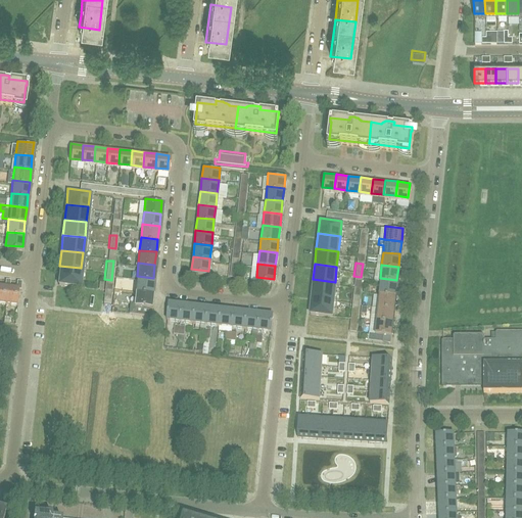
[(80,283),(81,268),(59,266),(57,281),(80,283)]
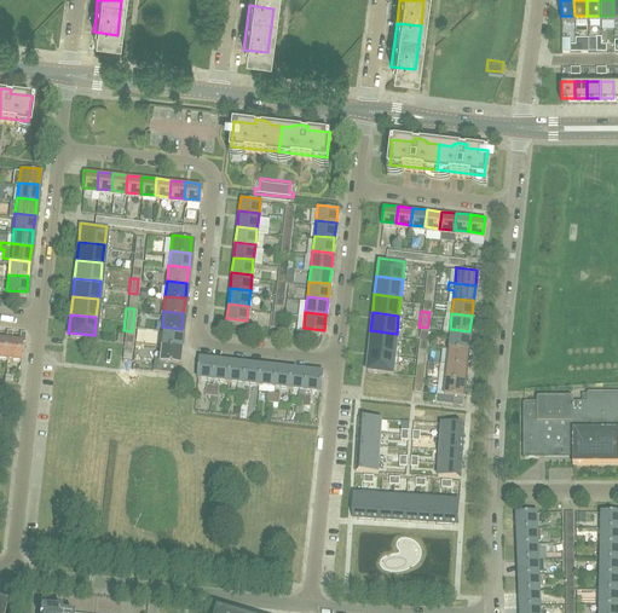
[(0,353),(5,356),(7,336),(10,336),(11,327),(5,327),(4,335),(0,334),(0,353)]
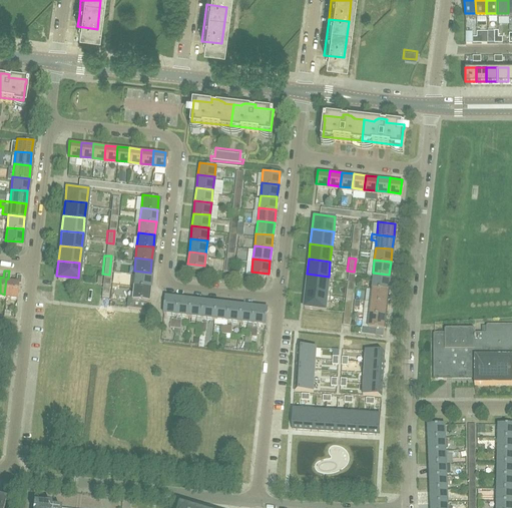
[(149,285),(150,273),(134,271),(132,284),(149,285)]
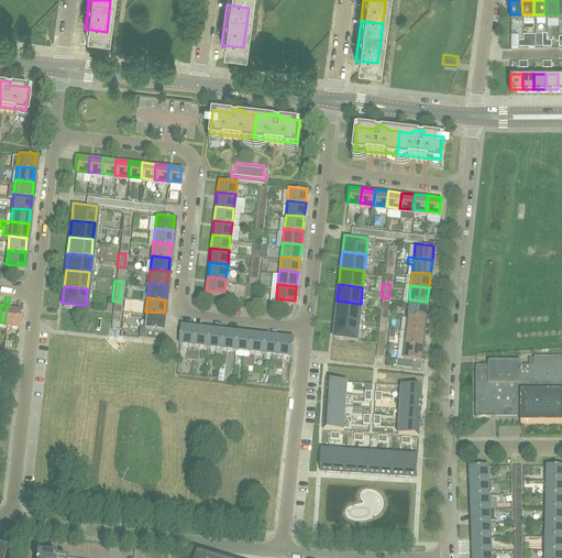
[(4,324),(17,325),(19,307),(21,307),(22,298),(17,298),(15,307),(9,306),(7,306),(4,324)]
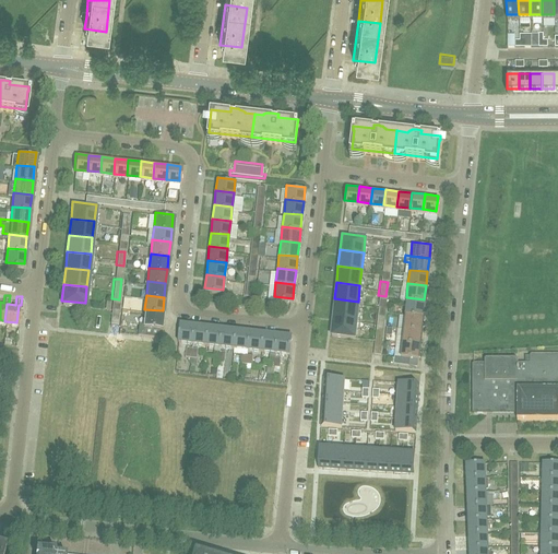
[(423,313),(424,299),(406,297),(404,311),(423,313)]
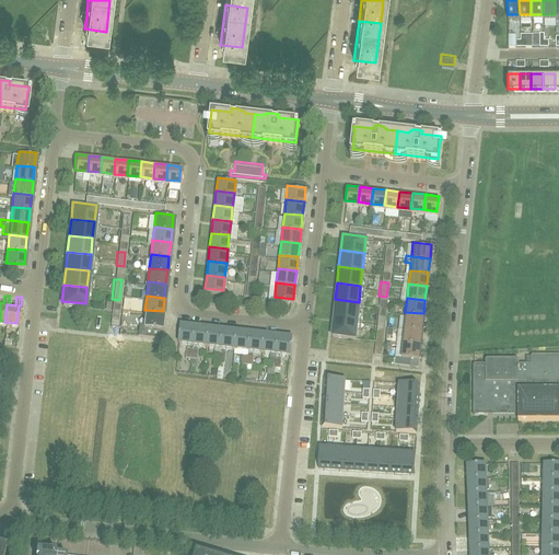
[(357,319),(359,302),(335,299),(333,315),(357,319)]
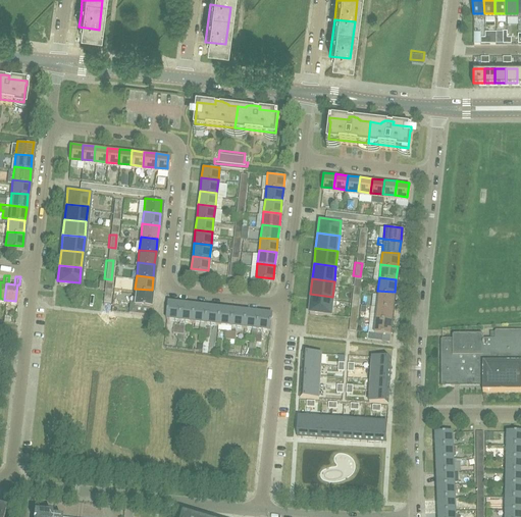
[(352,288),(350,307),(357,308),(359,289),(352,288)]
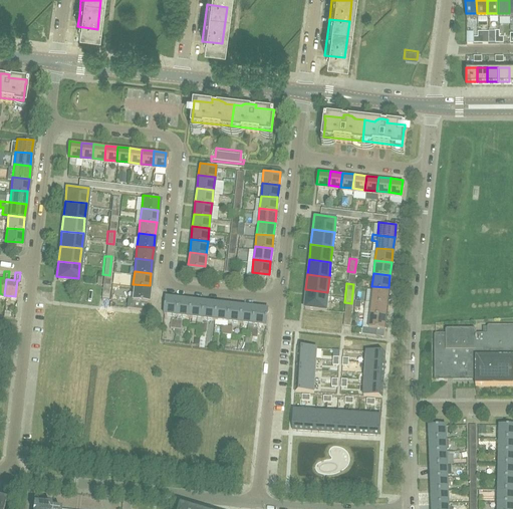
[(146,298),(148,298),(150,285),(133,284),(131,304),(145,306),(146,298)]
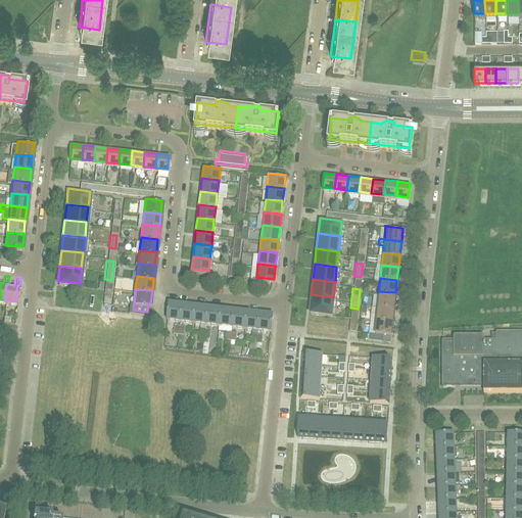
[(377,303),(394,305),(395,292),(378,291),(377,303)]
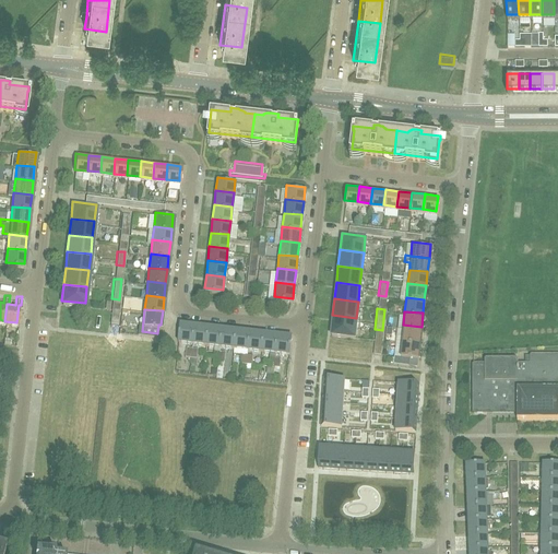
[(354,334),(356,318),(332,315),(330,331),(354,334)]
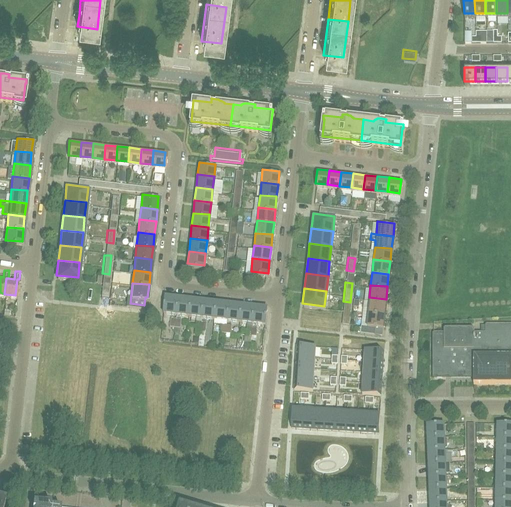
[(170,310),(175,311),(177,294),(164,293),(162,309),(170,310)]
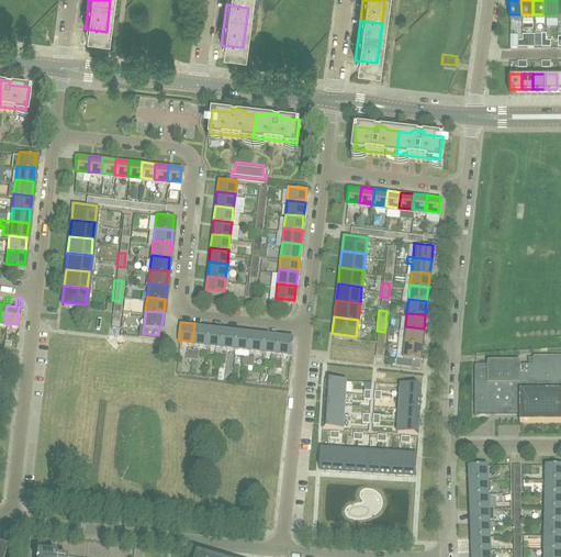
[(194,323),(192,342),(206,343),(209,325),(194,323)]
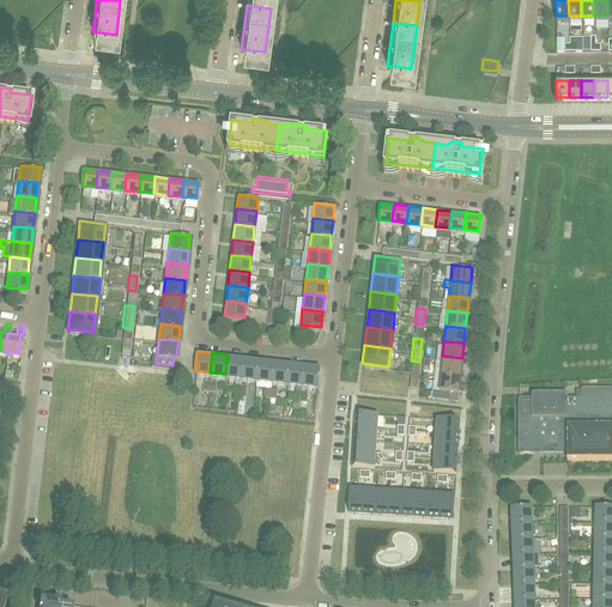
[(242,356),(228,354),(225,374),(235,375),(234,380),(232,390),(238,390),(240,380),(241,376),(242,356)]
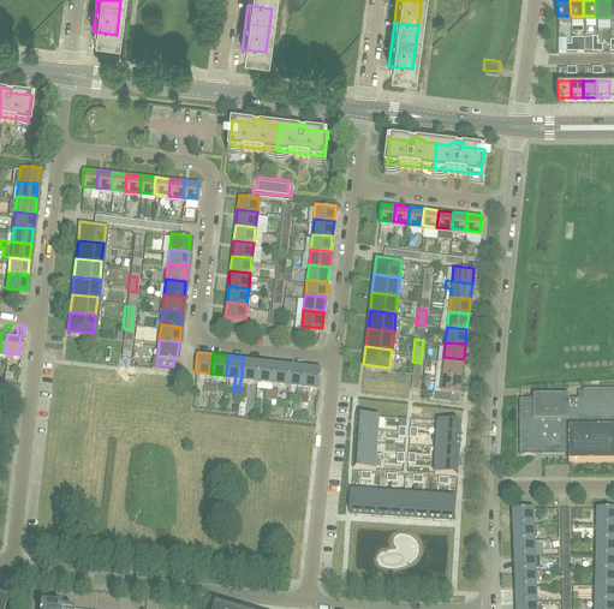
[(243,357),(242,377),(248,377),(256,378),(258,358),(243,357)]
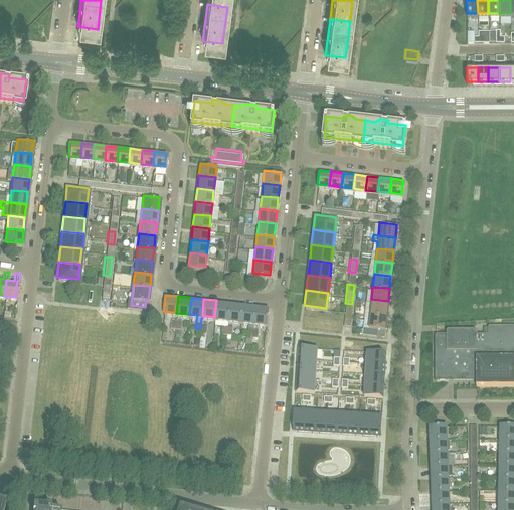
[(386,314),(388,301),(371,299),(370,312),(386,314)]
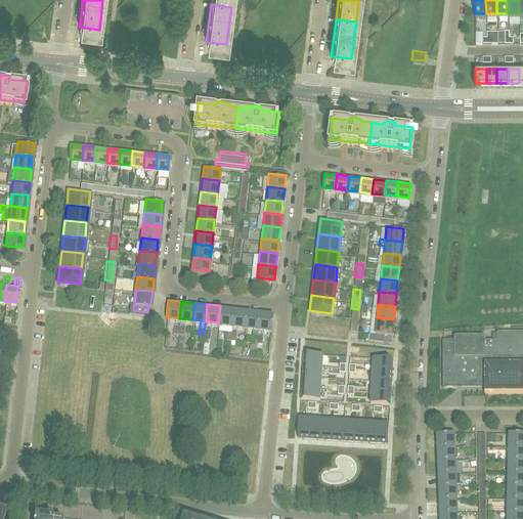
[(218,322),(231,323),(233,307),(220,305),(218,322)]
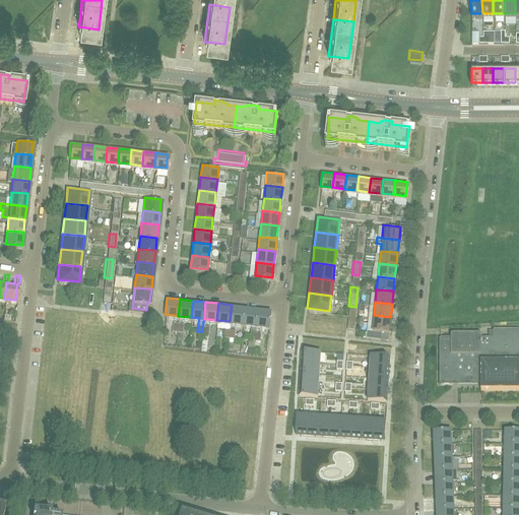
[(242,323),(244,306),(232,305),(230,321),(242,323)]
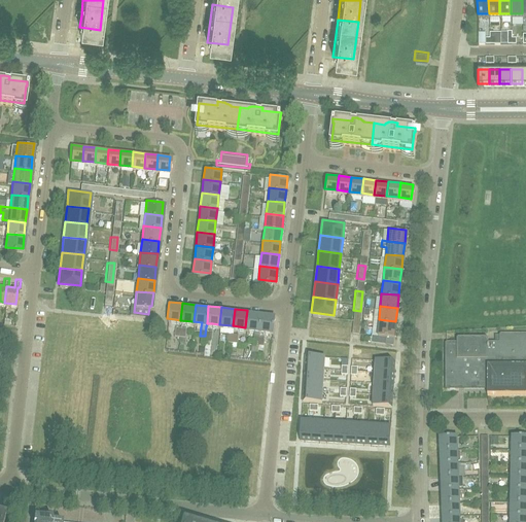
[(252,341),(256,342),(257,333),(258,328),(260,312),(247,310),(245,327),(253,328),(253,333),(252,333),(252,341)]
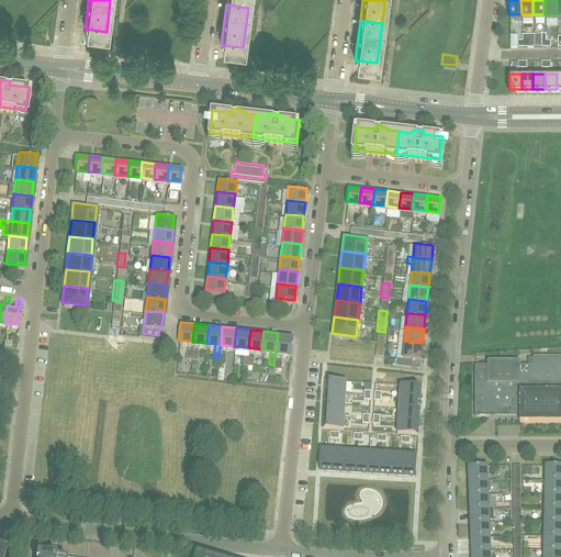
[(292,334),(278,333),(276,351),(290,353),(292,334)]
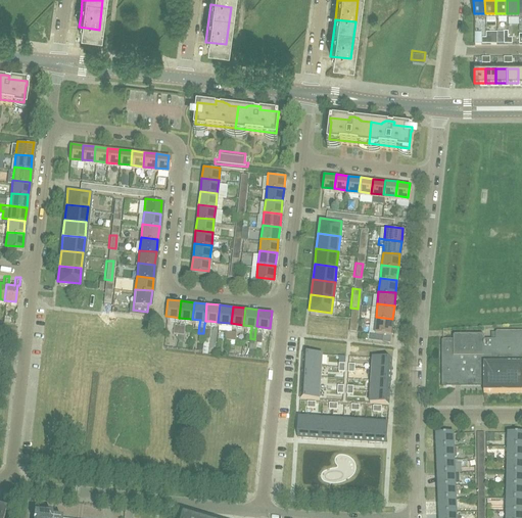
[(382,331),(391,332),(392,319),(376,317),(374,329),(368,329),(367,336),(381,338),(382,331)]
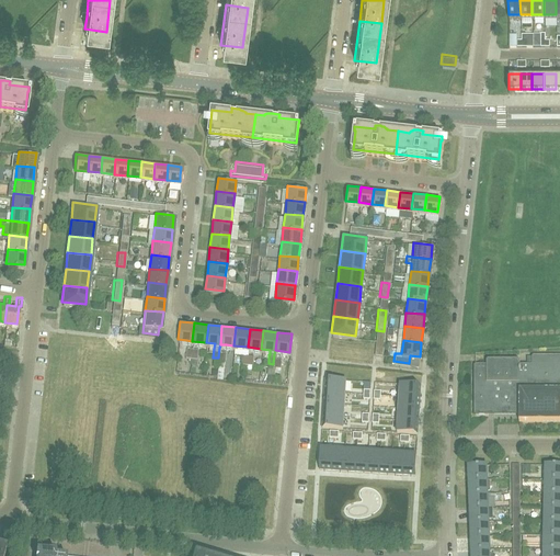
[(559,416),(559,351),(530,352),(530,360),(526,360),(518,360),(518,356),(484,356),(484,360),(473,360),(473,411),(487,411),(487,408),(517,408),(517,417),(559,416)]
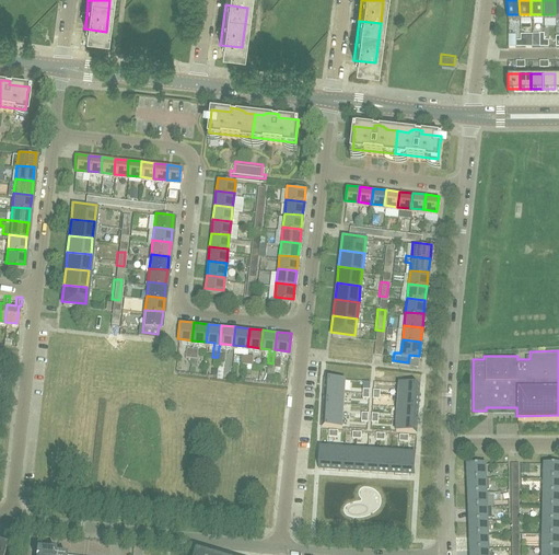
[(324,374),(323,386),(344,389),(345,376),(324,374)]
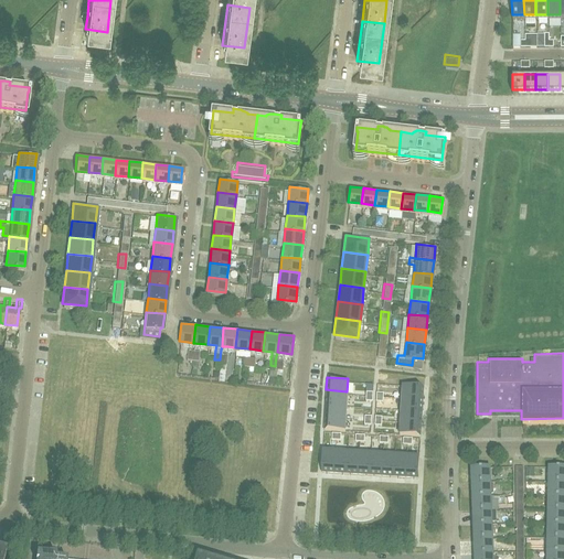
[(402,382),(401,395),(422,396),(423,384),(402,382)]
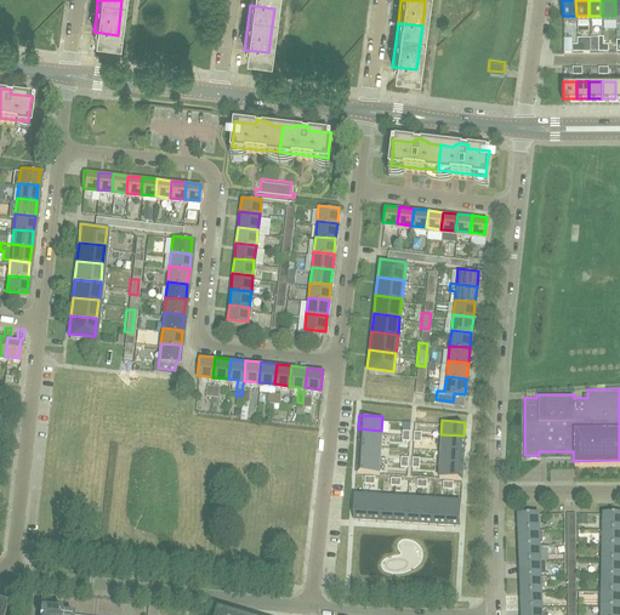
[(358,428),(357,442),(380,443),(381,431),(358,428)]
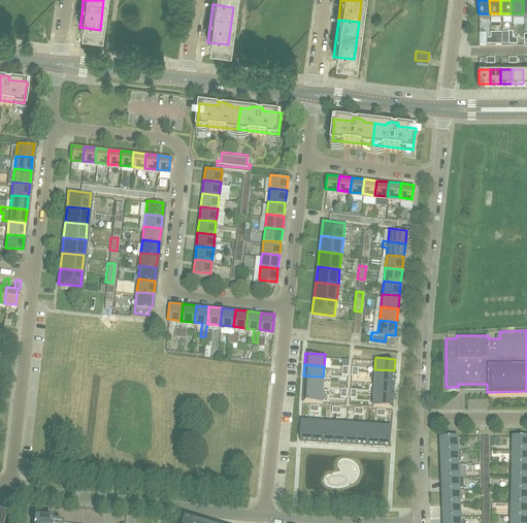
[(374,369),(374,380),(394,382),(394,370),(374,369)]
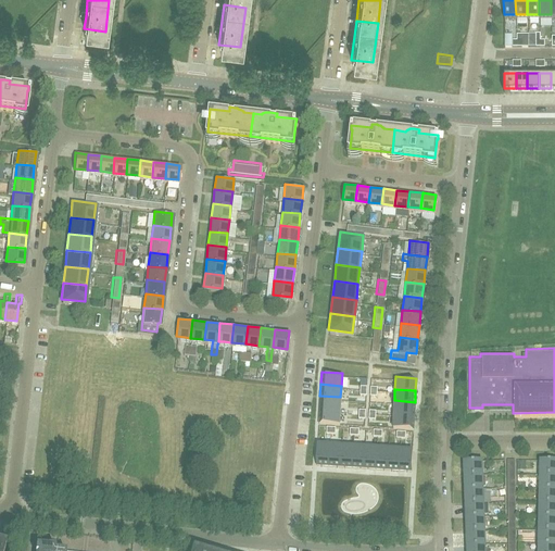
[(319,396),(319,408),(340,409),(340,397),(319,396)]
